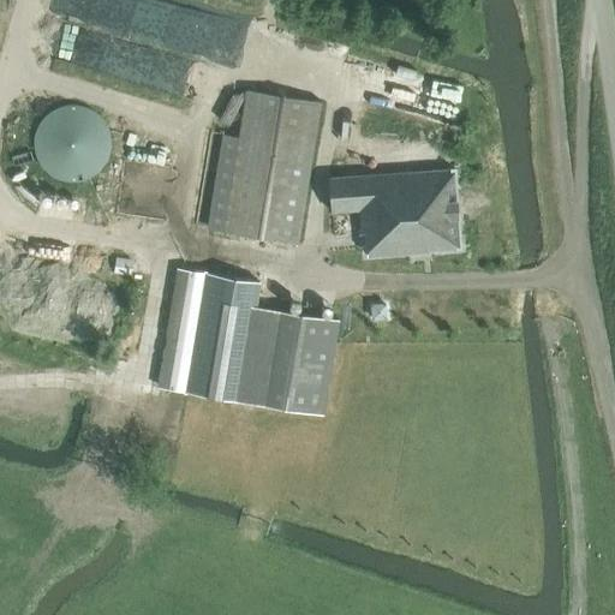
[(121,29),(113,61),(189,83),(198,51),(121,29)]
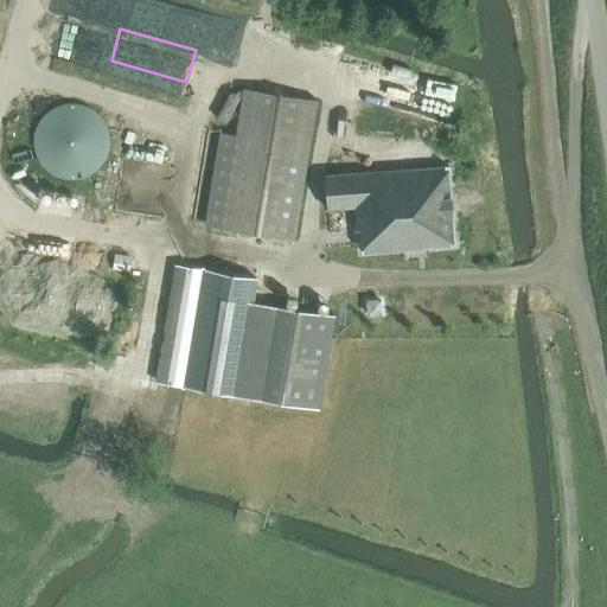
[(345,75),(449,108),(458,84),(352,51),(345,75)]
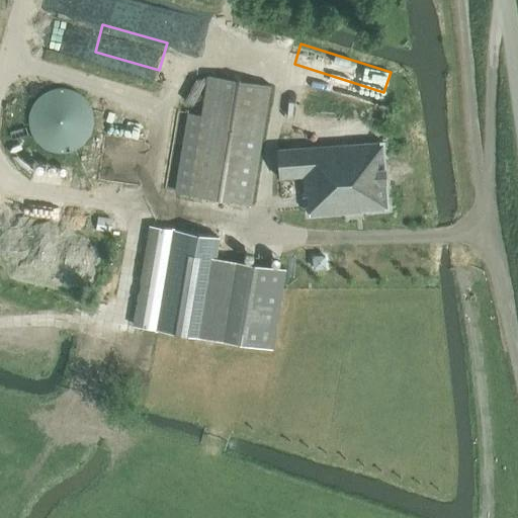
[(188,196),(251,206),(270,86),(206,76),(188,196)]
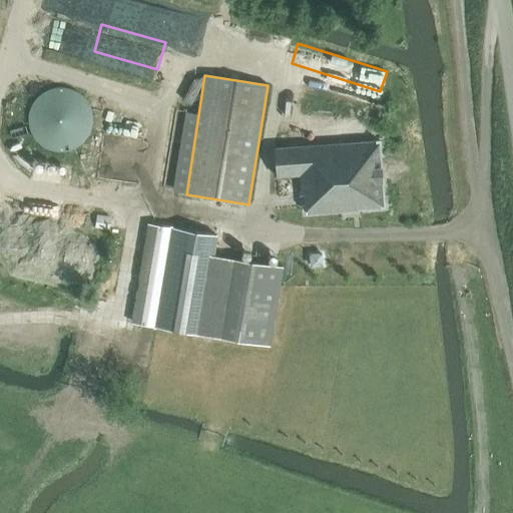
[(91,121),(90,114),(89,109),(86,103),(81,98),(76,94),(71,91),(64,90),(58,89),(55,90),(48,91),(42,95),(38,98),(34,102),(31,109),(29,116),(28,121),(29,127),(31,132),(34,138),(37,142),(42,146),(46,149),(51,151),(58,152),(64,152),(71,150),(77,147),(81,143),(86,138),(89,132),(90,127),(91,121)]
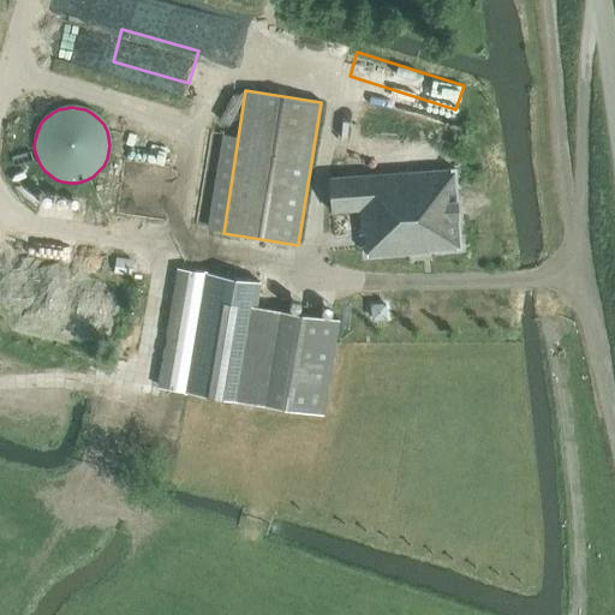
[(358,212),(359,233),(364,233),(366,256),(460,249),(454,169),(329,179),(332,214),(358,212)]
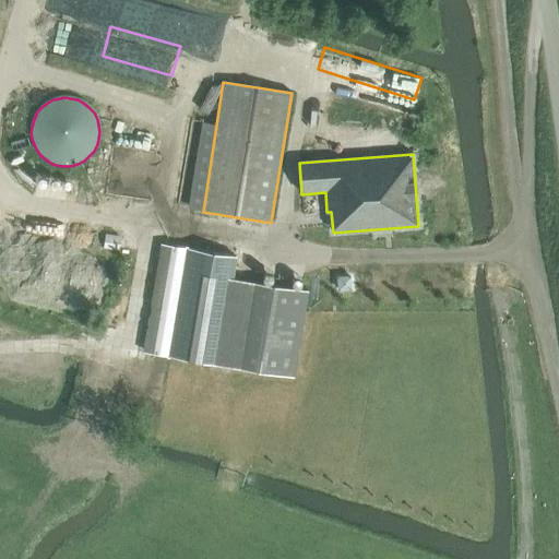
[(214,365),(294,378),(308,290),(228,277),(182,270),(169,357),(214,365)]
